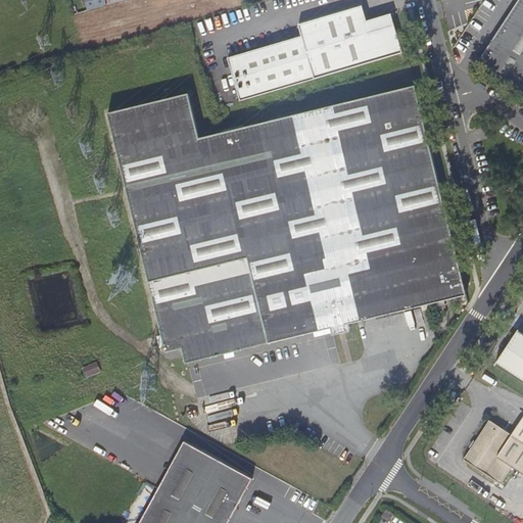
[(522,0),(519,0),(479,61),(522,90),(522,0)]
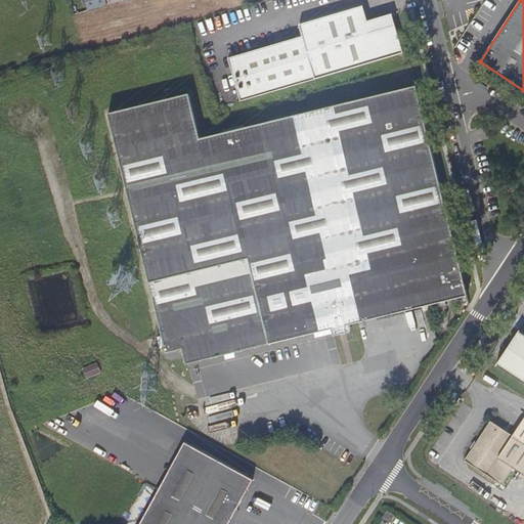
[(394,19),(386,14),(368,19),(363,4),(300,24),(303,35),(229,58),(242,100),(404,51),(394,19)]
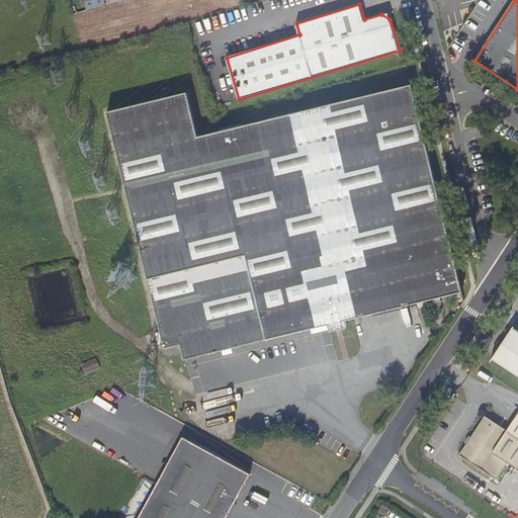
[(433,172),(412,83),(198,135),(187,91),(108,111),(121,167),(149,277),(165,347),(181,343),(185,358),(301,330),(329,323),(330,328),(347,323),(346,319),(422,300),(462,291),(453,254),(433,172)]
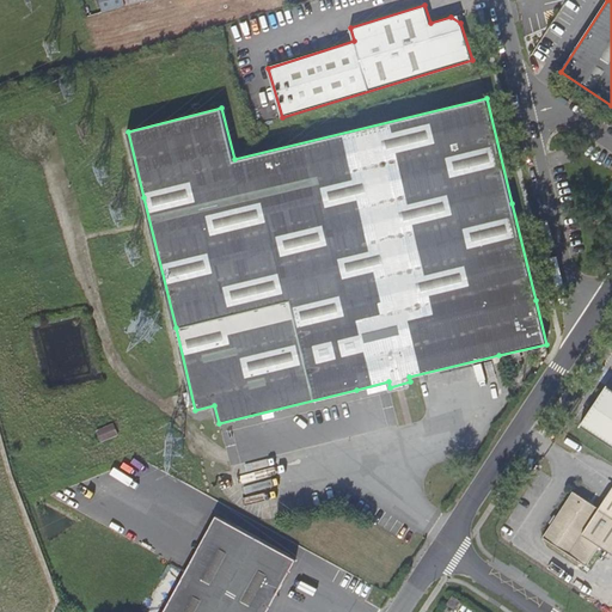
[(611,390),(607,387),(582,424),(611,445),(611,390)]
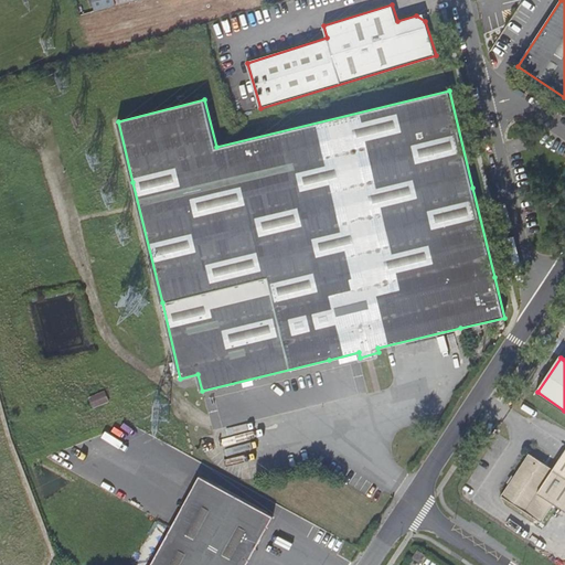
[(107,403),(103,393),(87,400),(92,408),(107,403)]
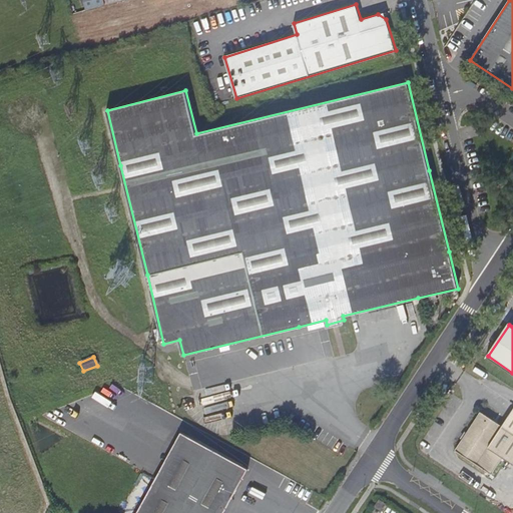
[(481,412),(456,449),(491,473),(502,456),(512,464),(512,409),(502,425),(481,412)]
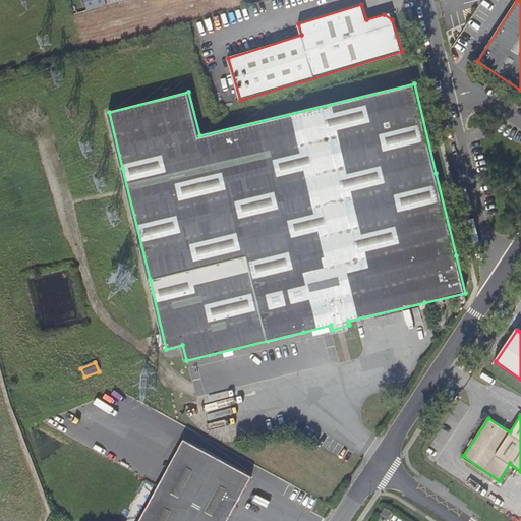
[(226,520),(252,476),(184,439),(138,520),(226,520)]
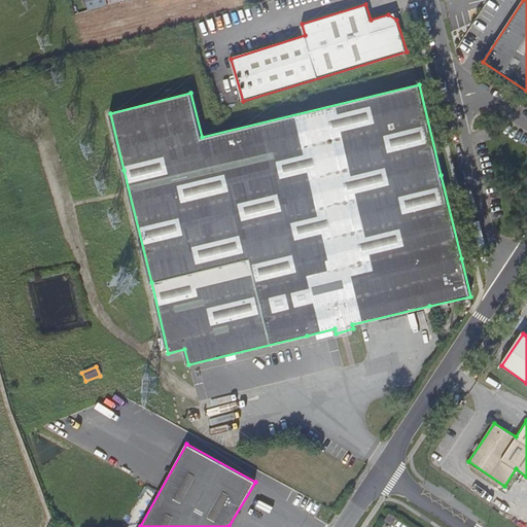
[(397,516),(390,511),(385,519),(392,524),(397,516)]
